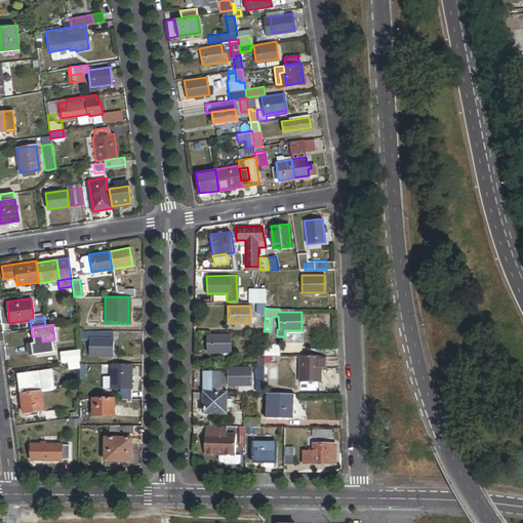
[(95,330),(79,330),(79,338),(89,338),(89,337),(95,337),(95,330)]
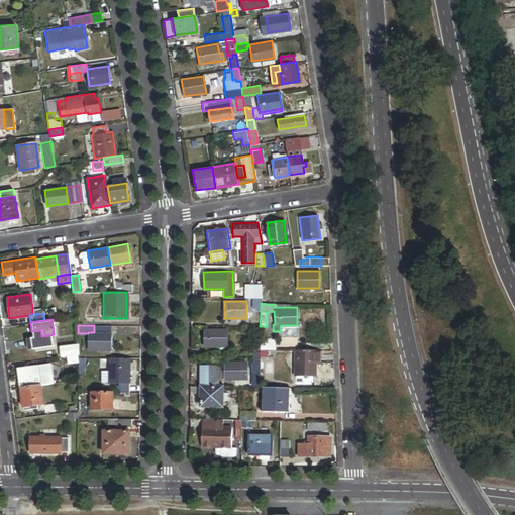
[(226,329),(204,329),(204,346),(226,346),(226,329)]
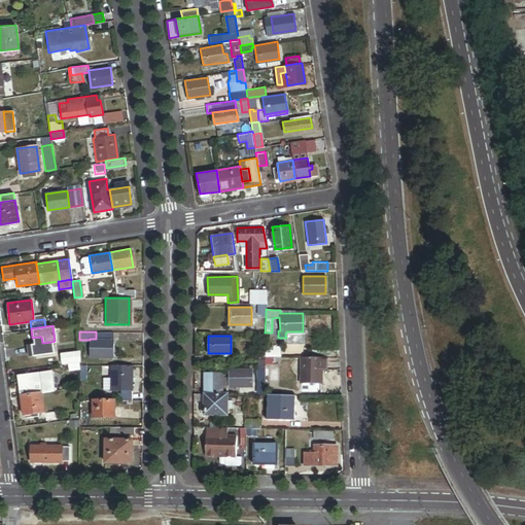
[(53,352),(51,342),(42,343),(41,337),(32,338),(33,344),(26,345),(27,356),(53,352)]
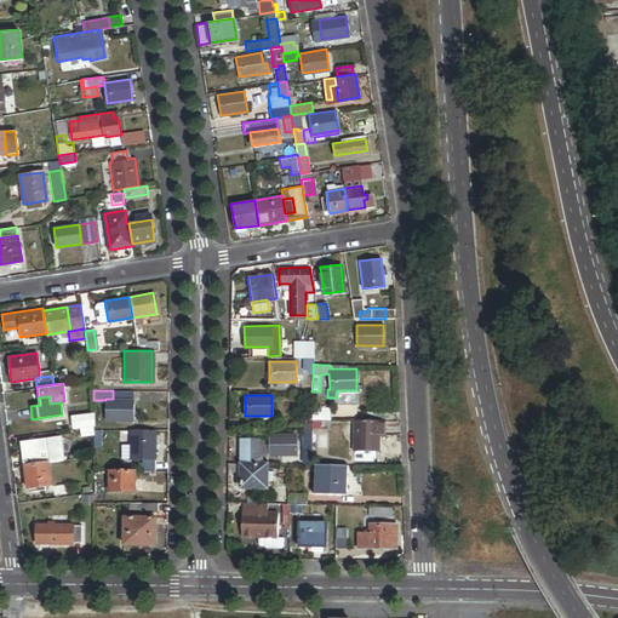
[(132,400),(113,399),(106,399),(106,400),(104,419),(132,419),(132,400)]
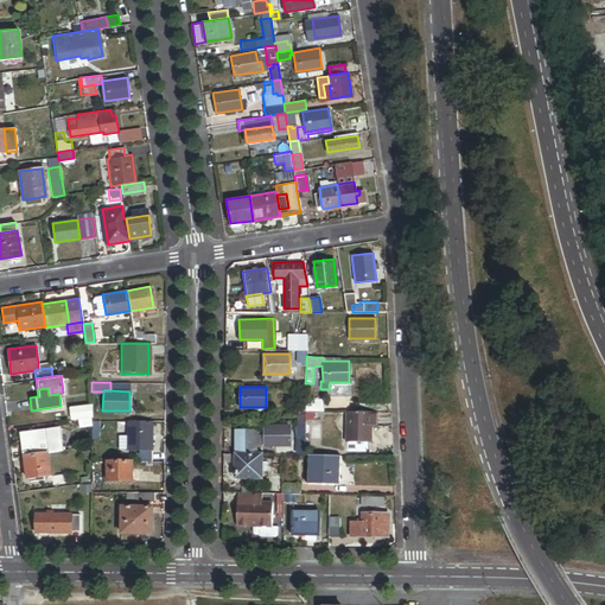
[(312,411),(323,411),(323,399),(305,397),(305,411),(312,411)]
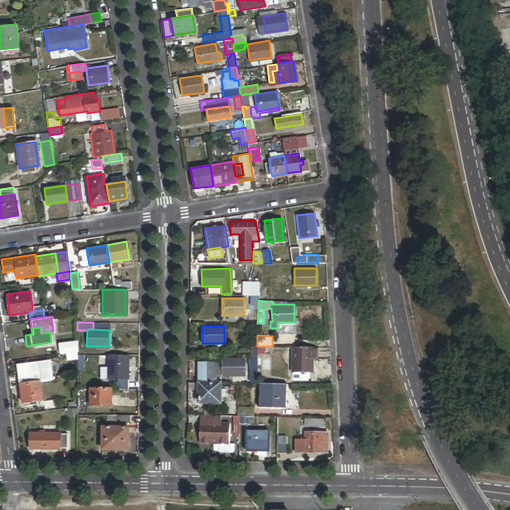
[(75,351),(77,350),(76,340),(58,343),(60,353),(64,352),(75,351)]
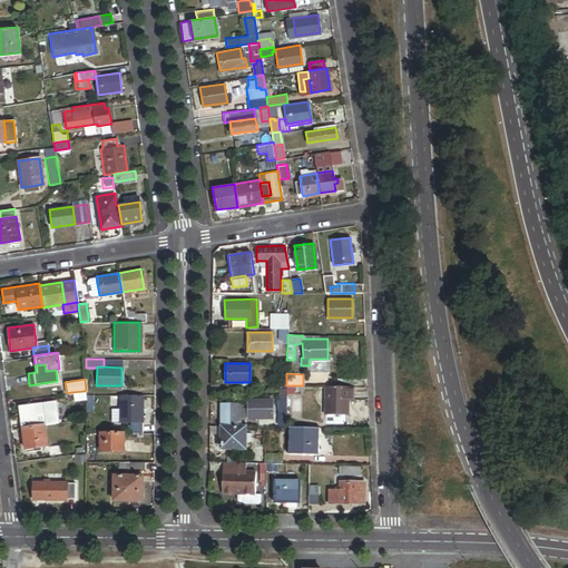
[(324,385),(323,414),(348,414),(348,400),(352,400),(353,387),(324,385)]
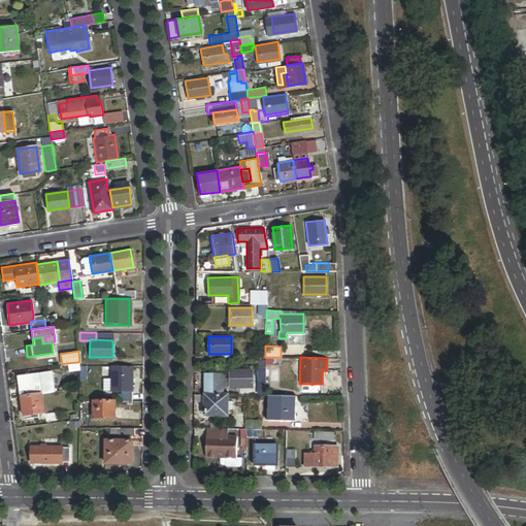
[(77,362),(66,363),(67,370),(78,369),(77,362)]
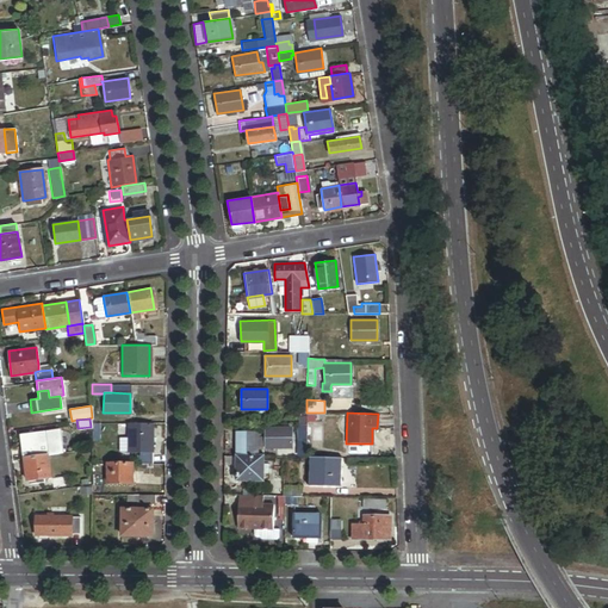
[(140,451),(152,451),(152,423),(128,423),(128,436),(128,448),(128,451),(140,451)]
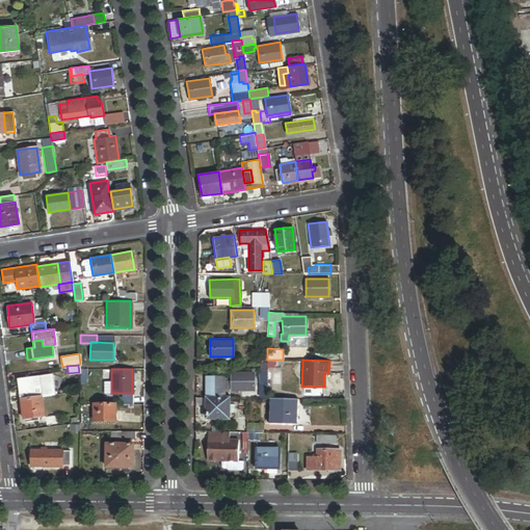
[(231,373),(231,380),(231,391),(254,391),(254,373),(231,373)]
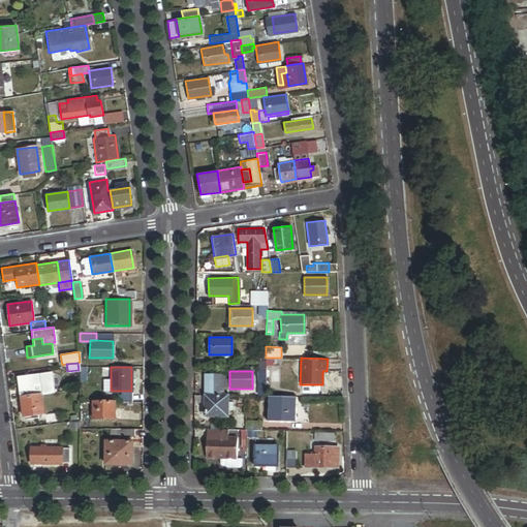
[(51,372),(37,374),(40,394),(54,393),(51,372)]
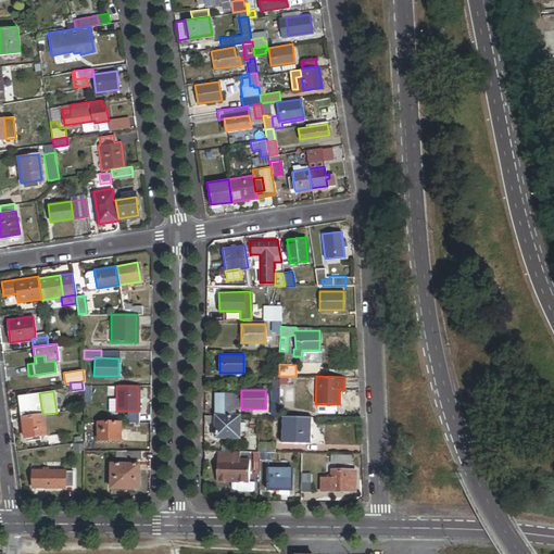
[(17,397),(21,417),(42,414),(39,393),(17,397)]
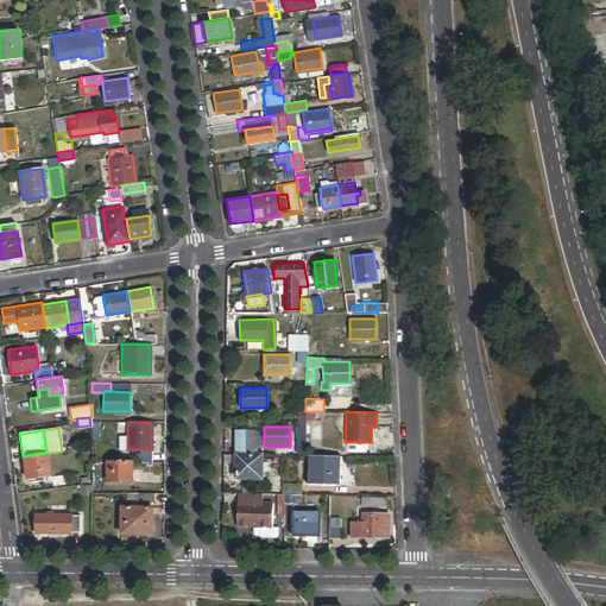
[(235,430),(234,454),(256,454),(256,447),(256,435),(256,430),(235,430)]
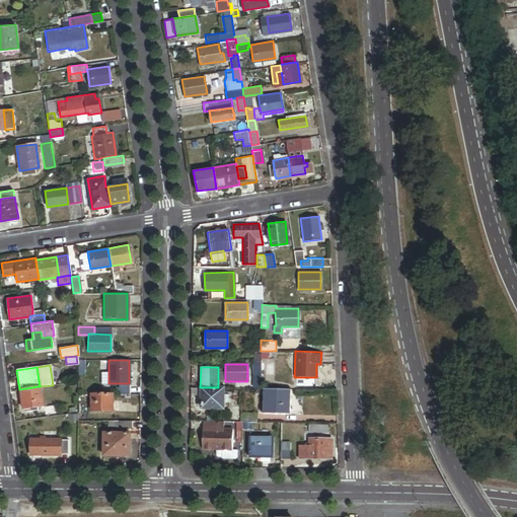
[(116,393),(129,393),(129,383),(119,383),(119,386),(116,386),(116,393)]
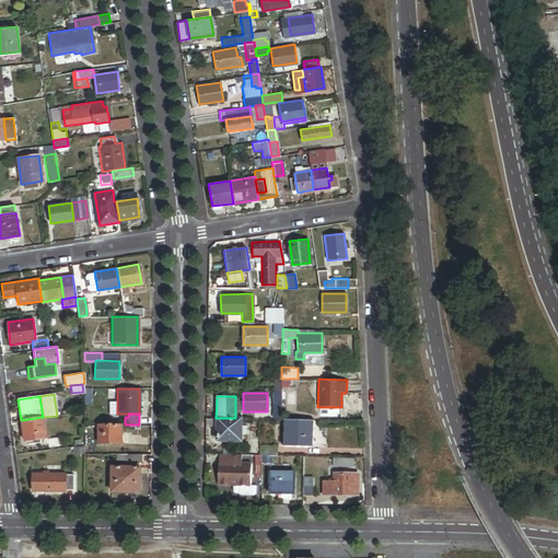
[(43,417),(21,420),(23,441),(46,438),(43,417)]
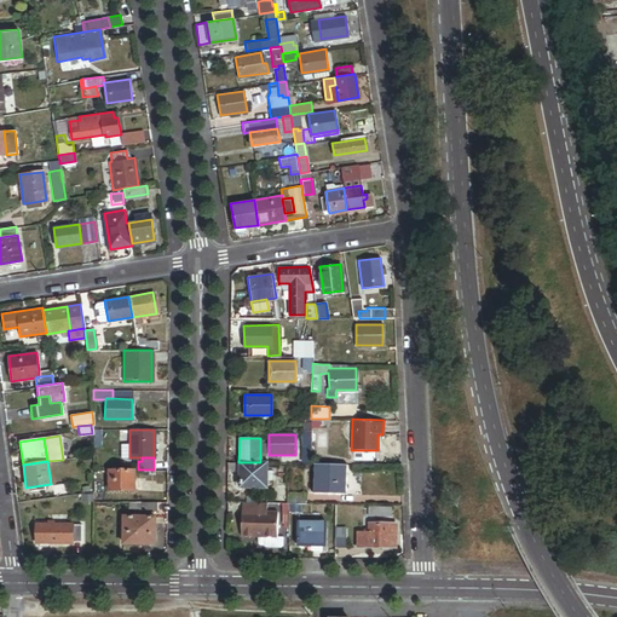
[(260,462),(238,462),(238,486),(266,486),(266,462),(260,462)]
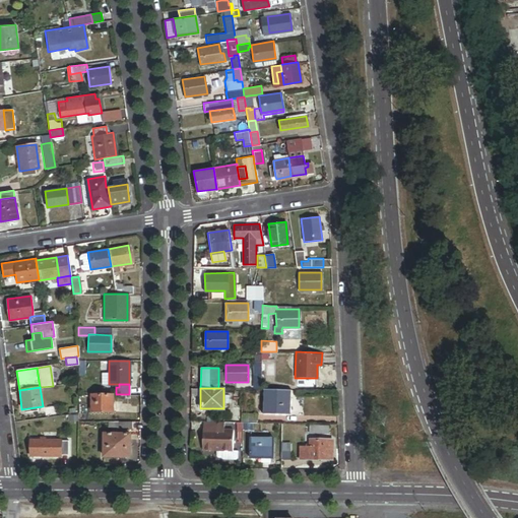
[(290,414),(292,389),(264,389),(264,413),(290,414)]
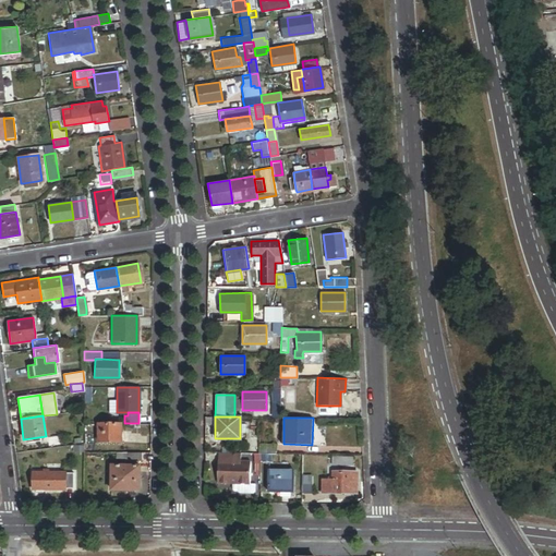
[(120,423),(98,423),(98,442),(120,442),(120,423)]
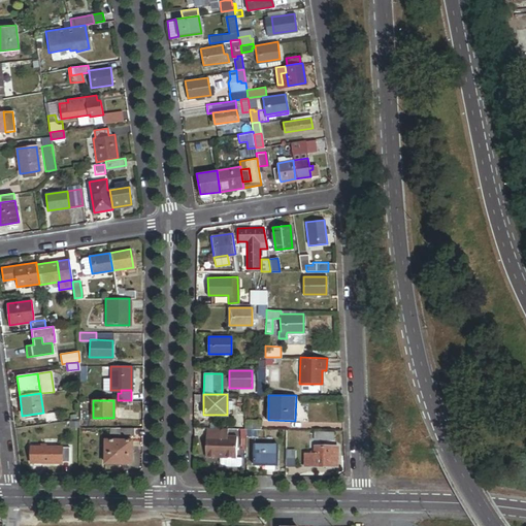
[(262,420),(245,420),(245,429),(262,429),(262,420)]
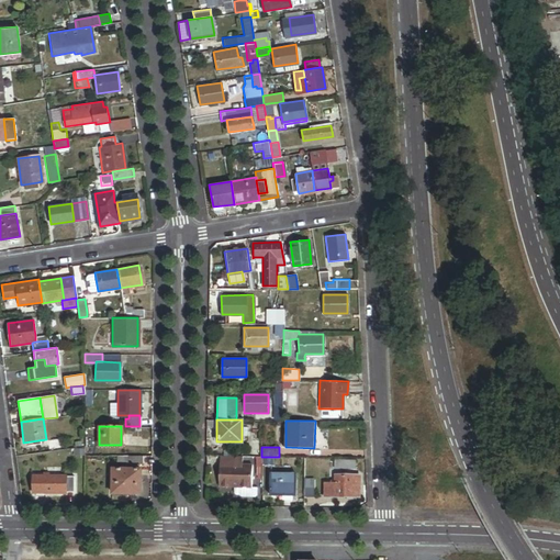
[(242,455),(220,455),(219,485),(250,485),(252,462),(241,462),(242,455)]
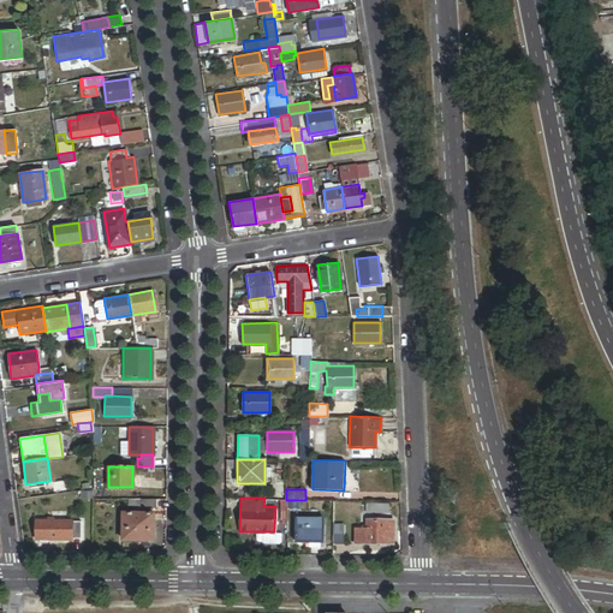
[(153,512),(121,512),(121,540),(153,540),(153,512)]
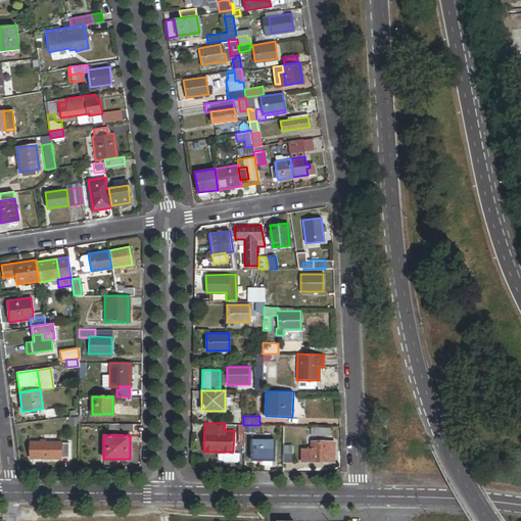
[(275,440),(250,439),(250,460),(275,460),(275,440)]
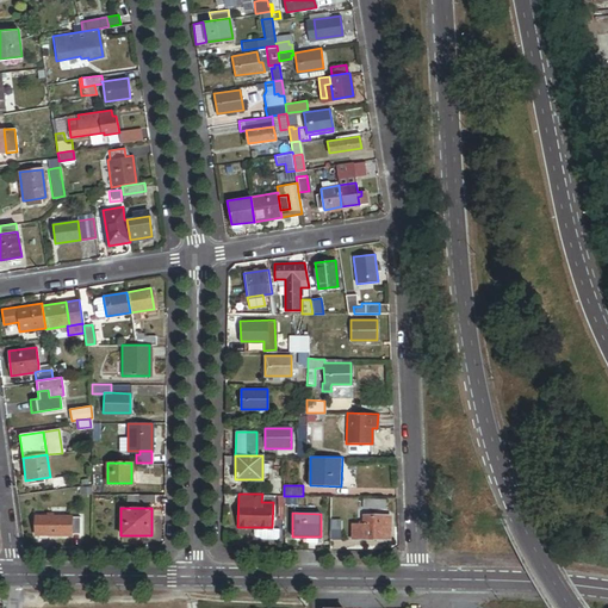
[(363,523),(363,538),(384,538),(384,529),(384,516),(363,515),(363,523)]
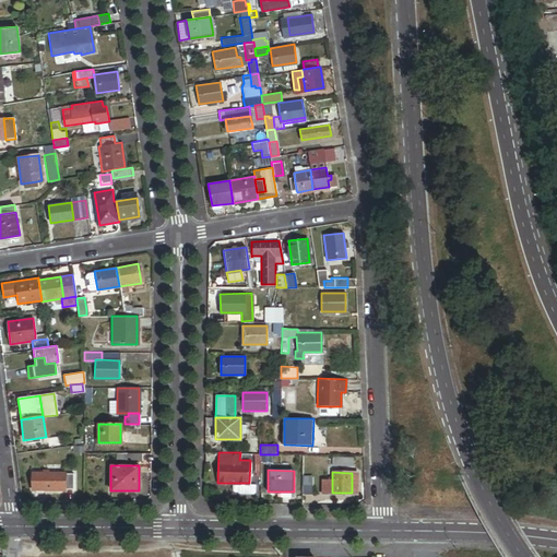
[(64,488),(64,473),(40,473),(40,478),(54,478),(54,489),(64,489),(64,488)]
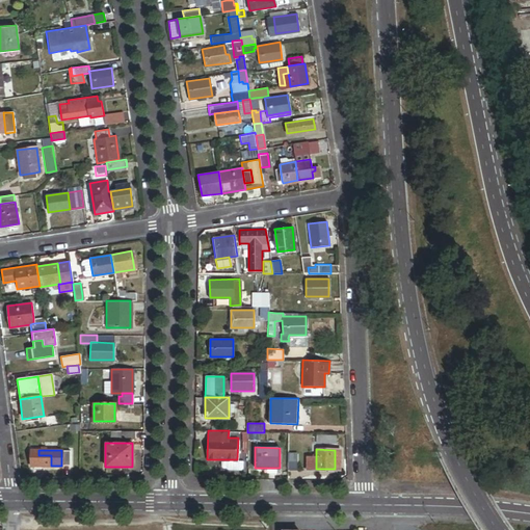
[(287,452),(287,468),(296,468),(297,452),(287,452)]
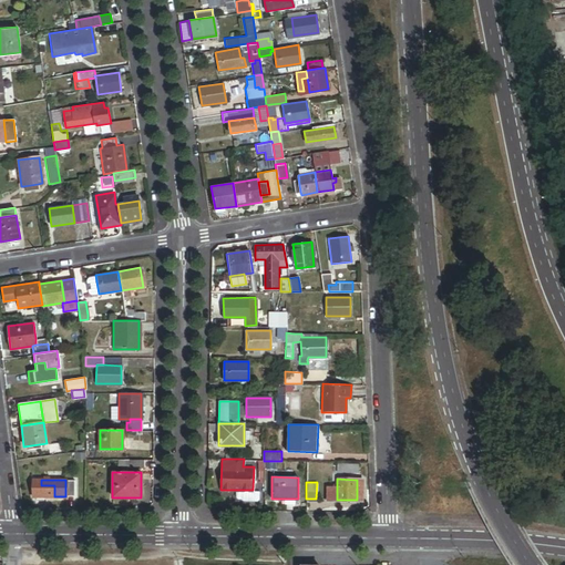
[(41,485),(32,485),(32,496),(54,496),(54,485),(41,485)]
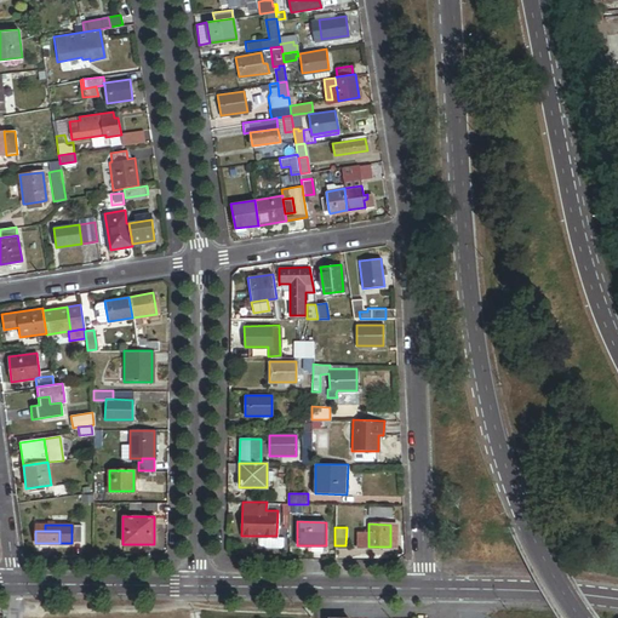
[(368,532),(358,532),(358,545),(368,547),(368,532)]
